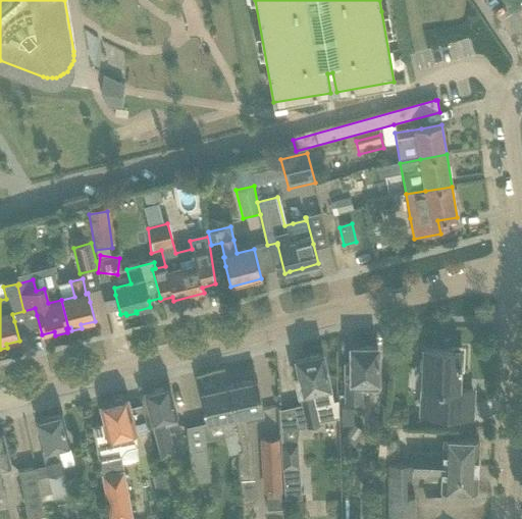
[(431,334),(431,347),(446,348),(446,334),(431,334)]
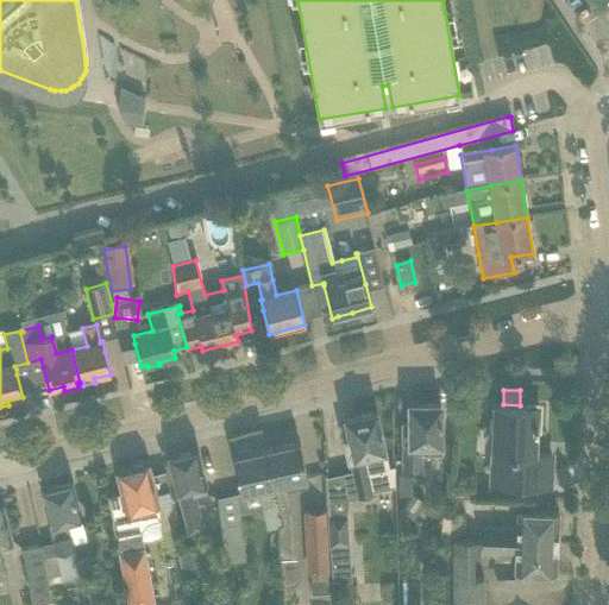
[(440,446),(440,430),(440,407),(409,407),(409,426),(402,426),(402,472),(422,472),(422,458),(421,447),(440,446)]
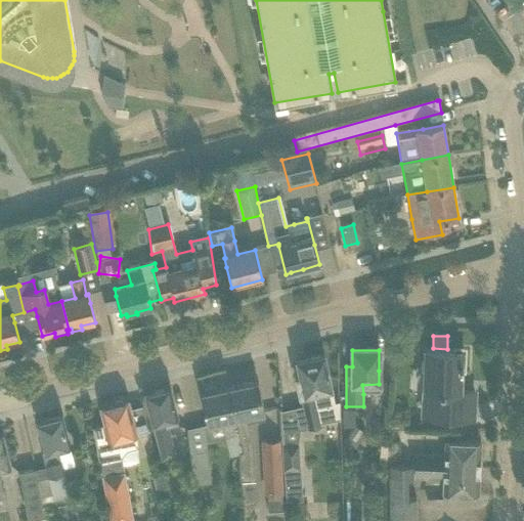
[(460,394),(461,361),(462,354),(426,352),(423,418),(473,420),(473,417),(470,417),(471,397),(474,397),(474,394),(460,394)]
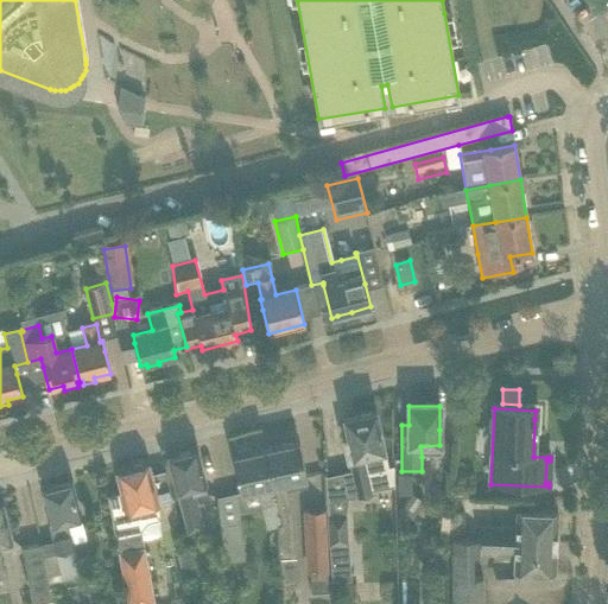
[(344,420),(349,439),(344,440),(352,474),(342,476),(348,501),(374,495),(366,456),(384,452),(375,413),(344,420)]
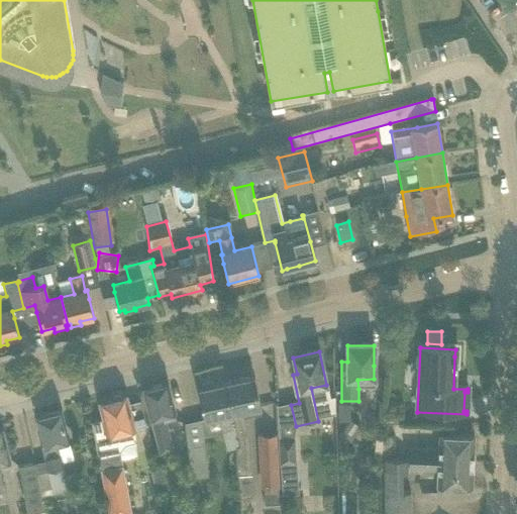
[(243,419),(261,415),(260,409),(261,408),(259,398),(253,379),(226,385),(232,415),(239,448),(236,448),(236,450),(237,477),(251,476),(250,446),(243,419)]
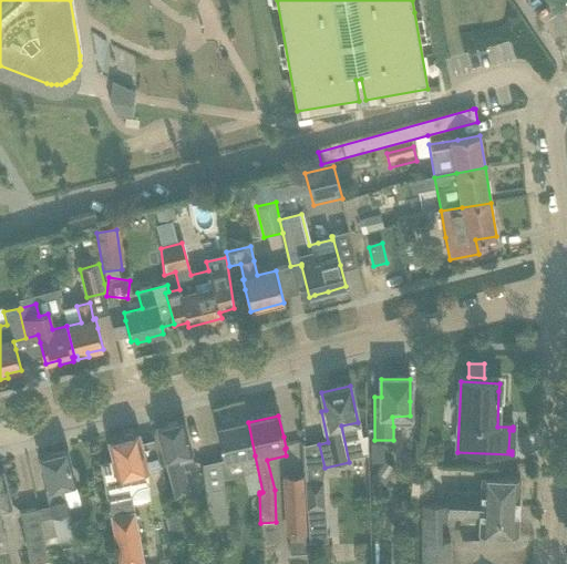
[(263,492),(255,455),(248,422),(234,426),(233,421),(222,423),(222,428),(216,429),(222,451),(224,462),(240,458),(248,498),(259,494),(259,492),(263,492)]
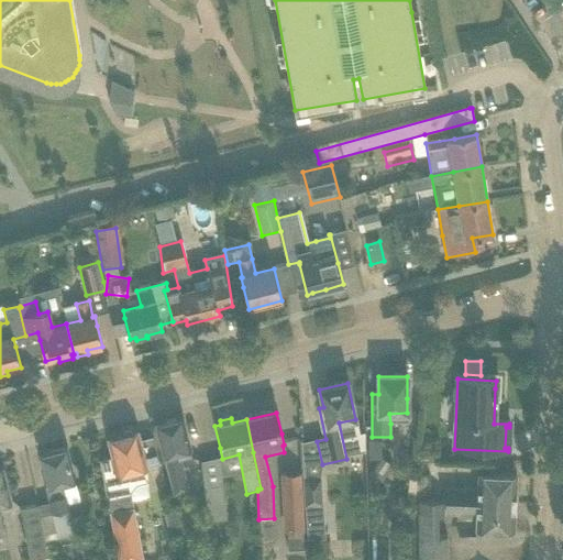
[(192,458),(190,451),(187,440),(183,419),(156,426),(161,447),(174,496),(188,493),(180,461),(192,458)]
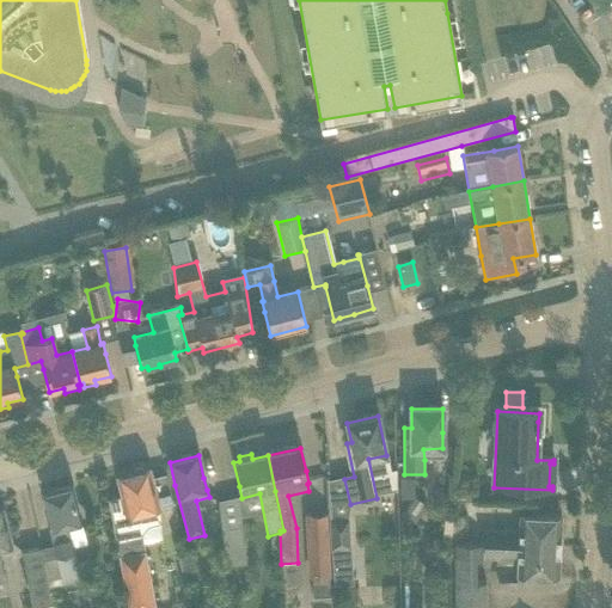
[(148,528),(158,526),(161,520),(158,509),(159,509),(150,471),(144,473),(141,470),(134,472),(134,476),(117,479),(122,497),(108,501),(112,524),(128,607),(154,607),(142,536),(148,528)]
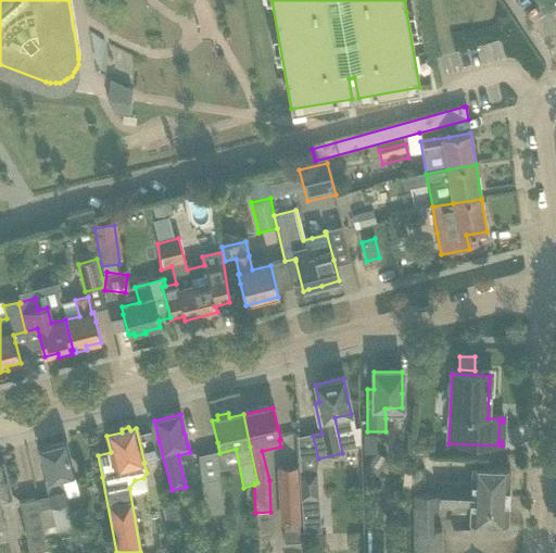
[(363,438),(364,456),(377,455),(376,438),(363,438)]
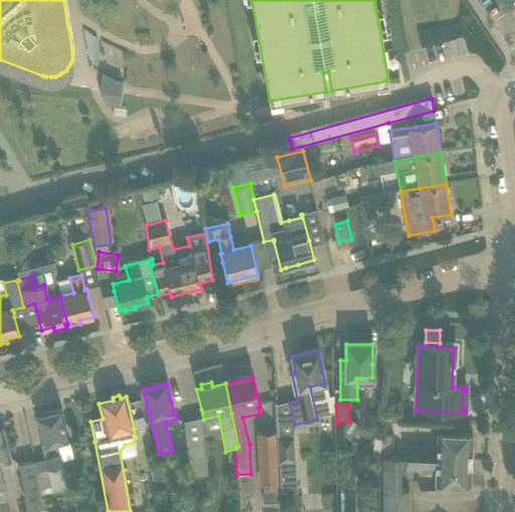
[(72,462),(67,441),(65,431),(60,410),(36,416),(41,437),(44,446),(41,447),(47,471),(52,493),(68,490),(62,464),(72,462)]
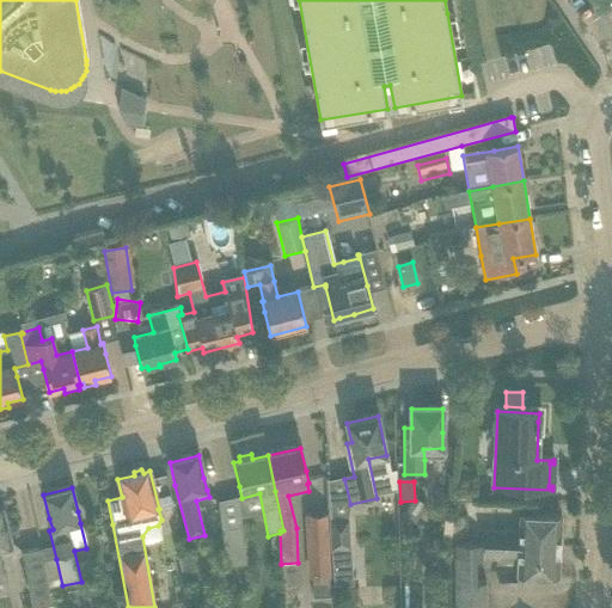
[(414,529),(427,509),(415,501),(402,521),(414,529)]
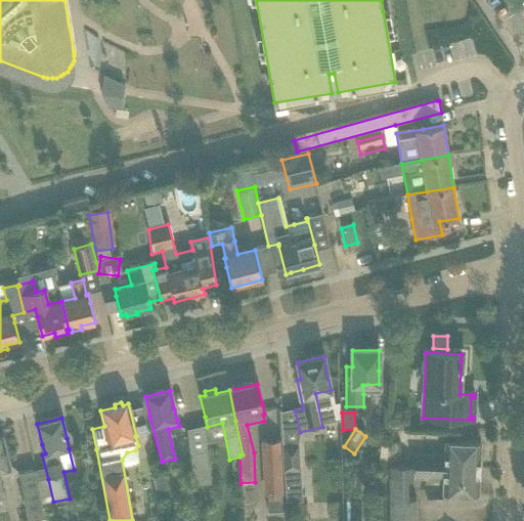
[(0,471),(10,468),(8,456),(3,436),(0,436),(0,498),(3,498),(0,485),(0,471)]
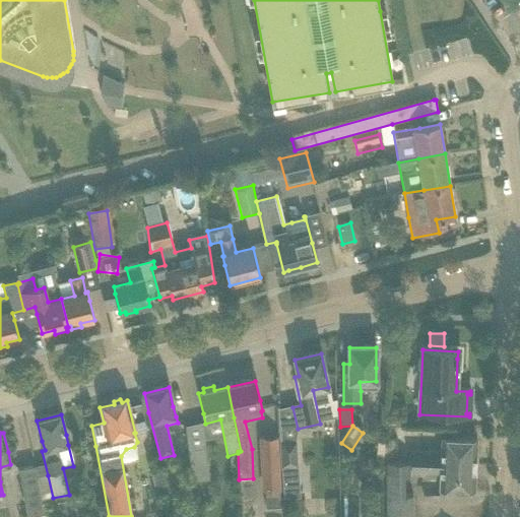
[(476,440),(456,439),(441,439),(441,454),(411,453),(410,464),(475,466),(476,440)]
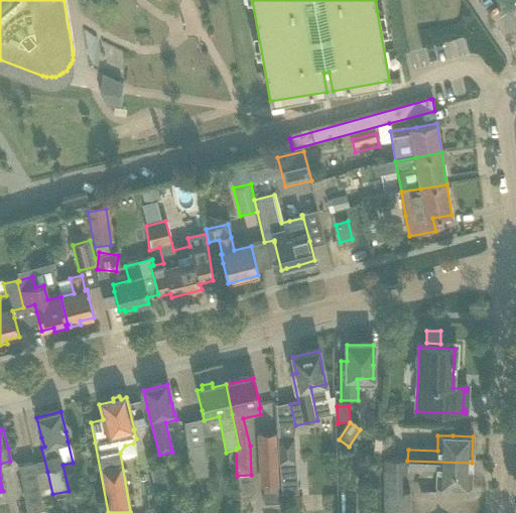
[(279,505),(275,436),(259,436),(261,488),(263,487),(264,505),(279,505)]
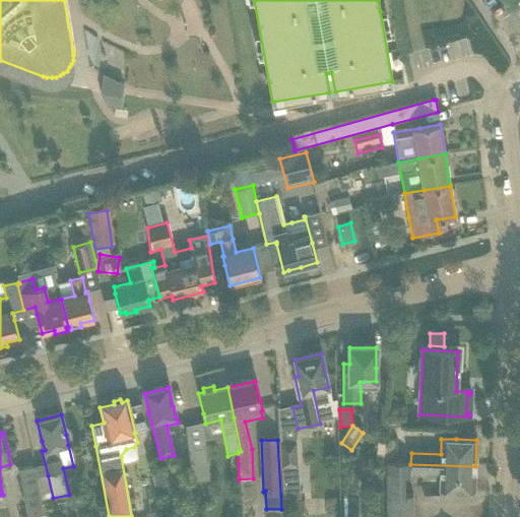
[(397,441),(385,441),(385,463),(397,463),(397,441)]
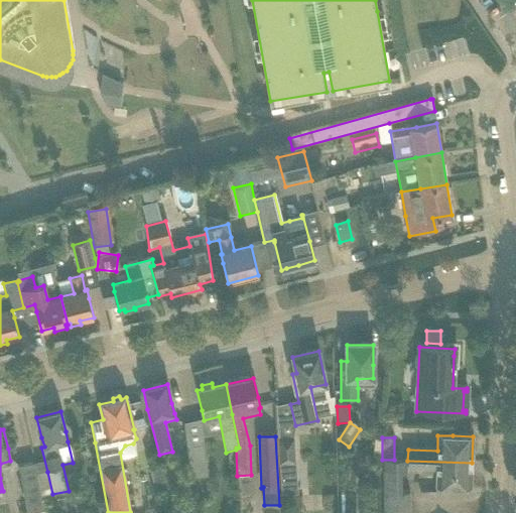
[(295,464),(293,439),(277,440),(279,465),(295,464)]
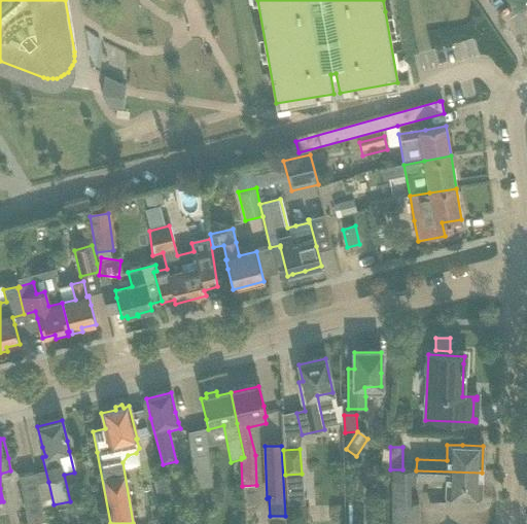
[(208,455),(191,457),(196,490),(213,486),(208,455)]
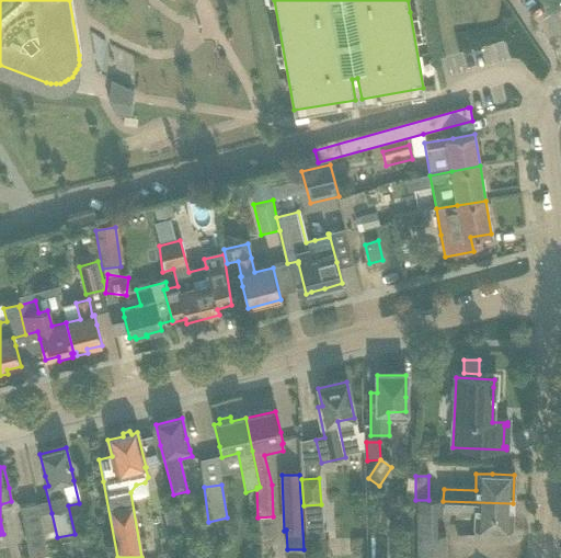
[(436,536),(437,516),(443,516),(443,513),(474,514),(473,531),(490,531),(512,532),(513,503),(443,501),(428,500),(415,500),(415,557),(445,557),(445,537),(436,536)]
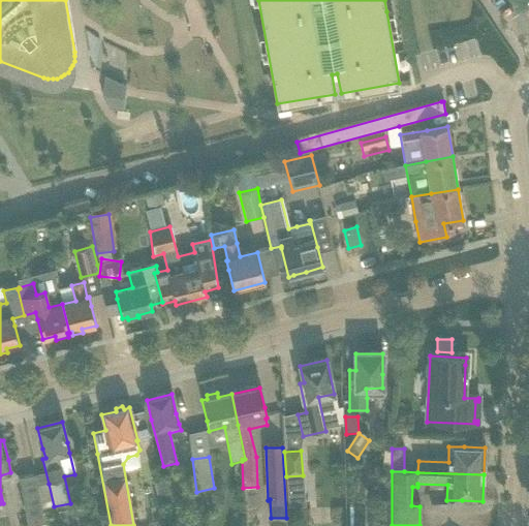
[(44,525),(41,509),(35,476),(20,480),(31,525),(44,525)]
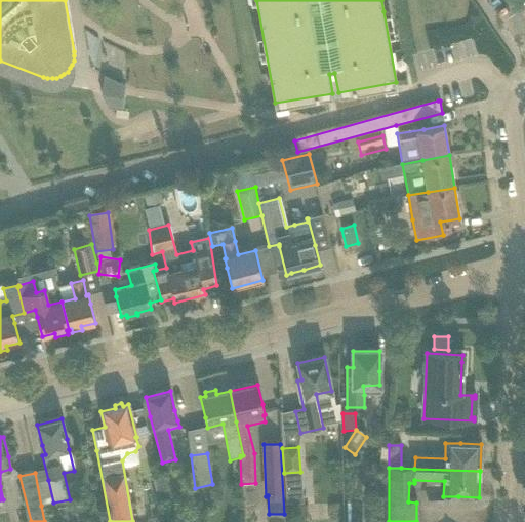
[(171,491),(167,474),(153,477),(157,494),(171,491)]
